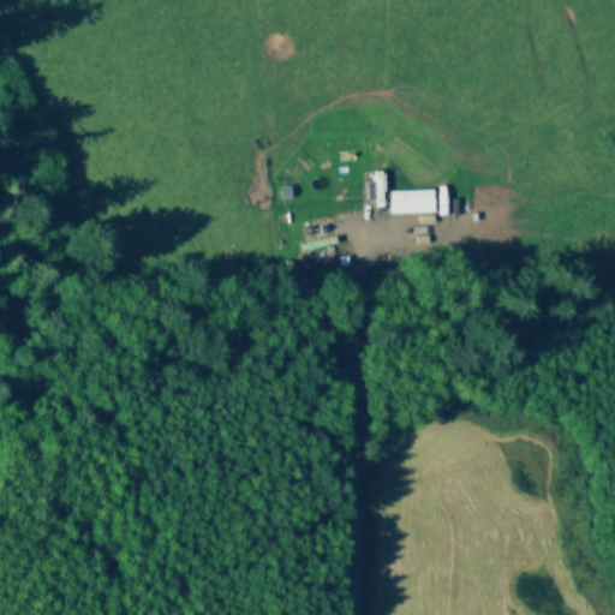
[(433,215),(433,191),(388,191),(388,215),(433,215)]
